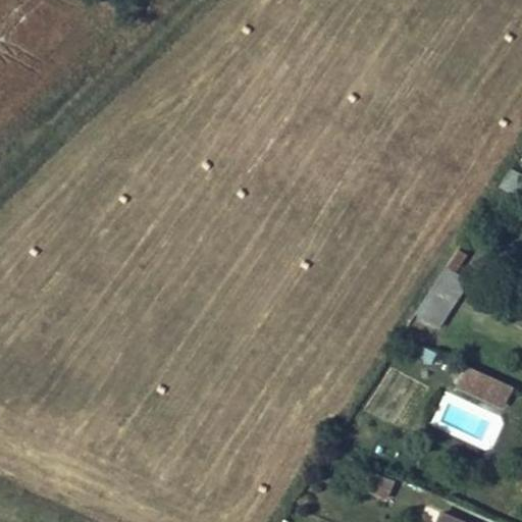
[(521,173),(512,168),(499,187),(517,197),(521,188),(521,173)]
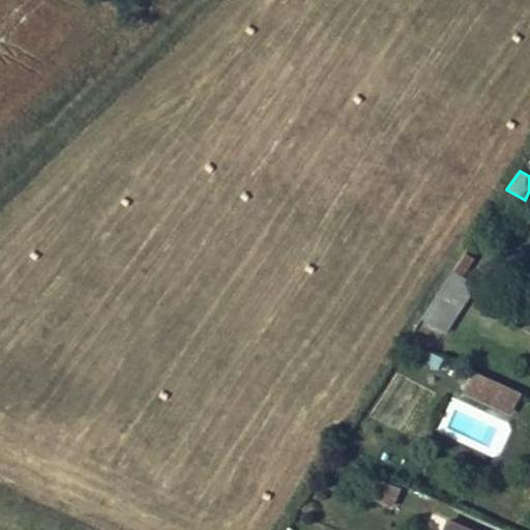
[(453,270),(463,276),(474,259),(465,253),(453,270)]
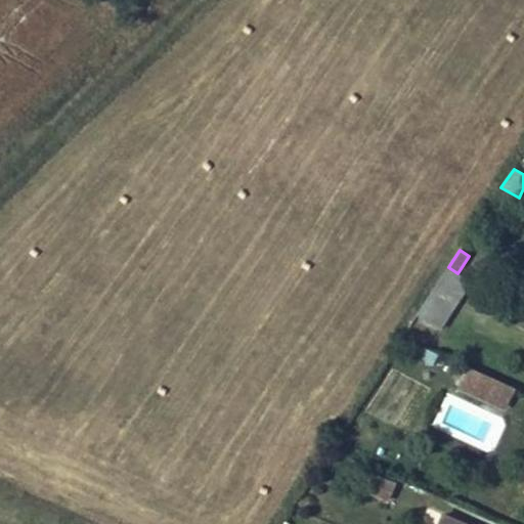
[(448,267),(418,315),(440,330),(472,282),(457,273),(448,267)]
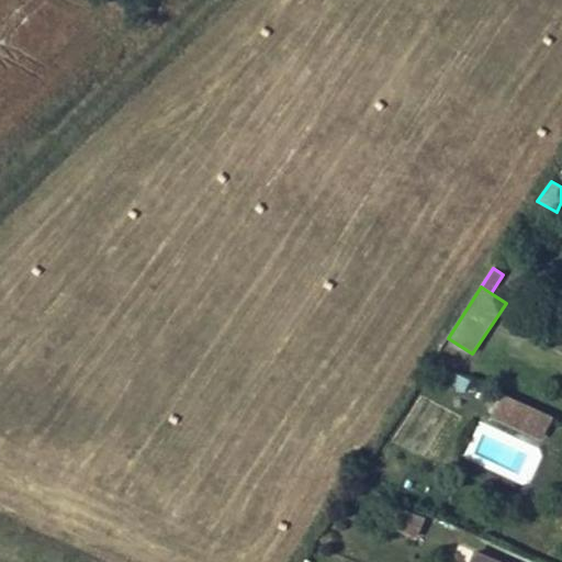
[(464,391),(470,380),(449,369),(442,381),(464,391)]
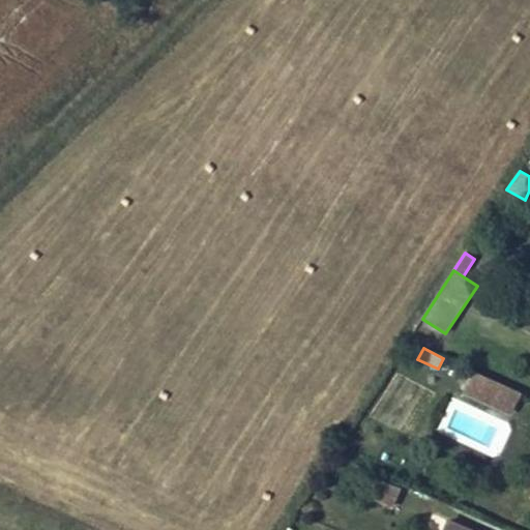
[(507,387),(472,371),(463,391),(498,407),(507,387)]
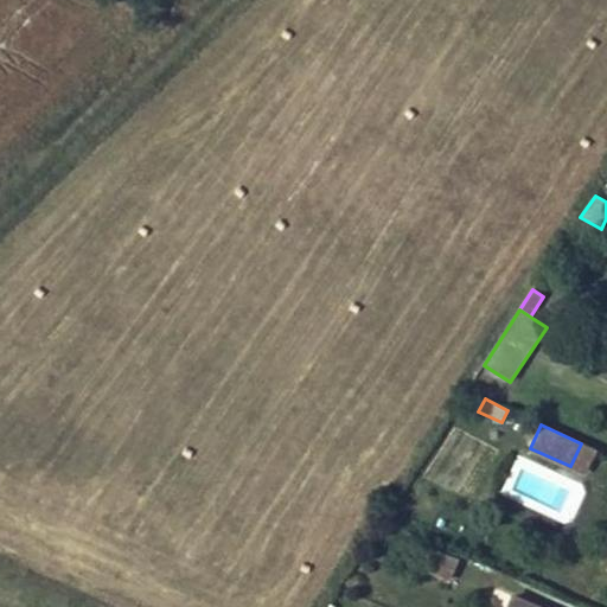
[(596,451),(581,443),(570,466),(586,473),(596,451)]
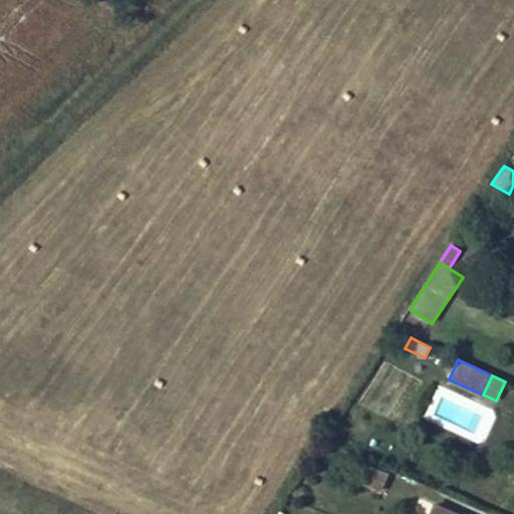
[(387,473),(364,464),(357,481),(379,490),(387,473)]
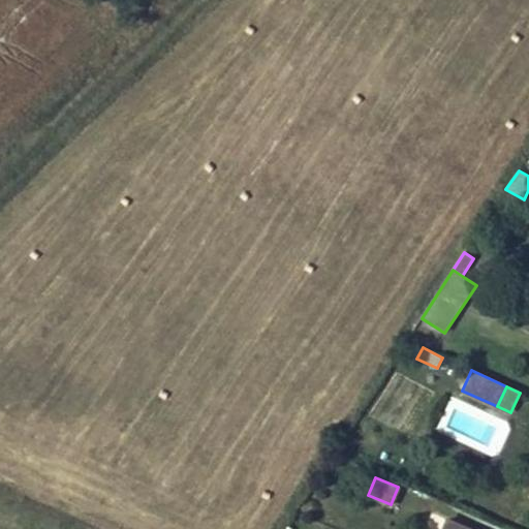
[(468,528),(447,520),(443,528),(468,528)]
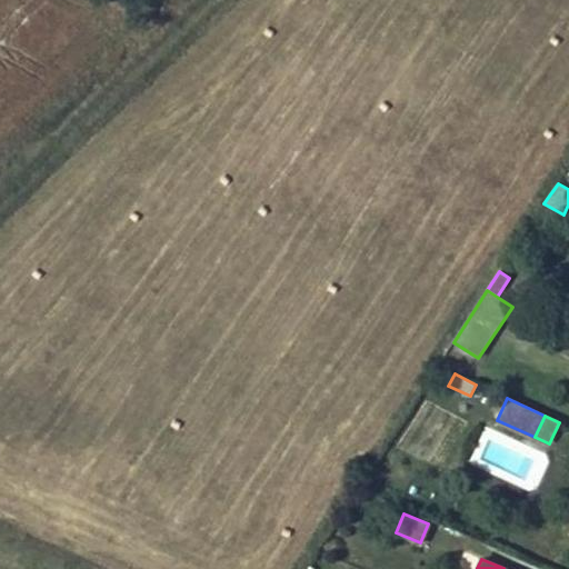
All buildings are outlined.
